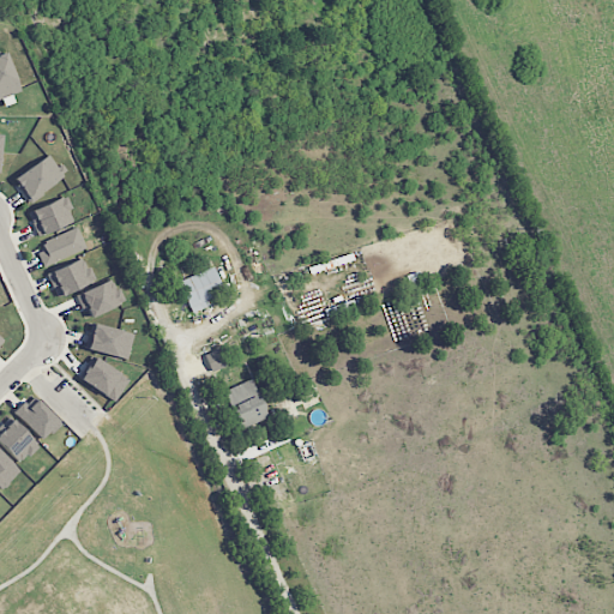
[(0,98),(20,92),(6,52),(0,54),(0,98)]
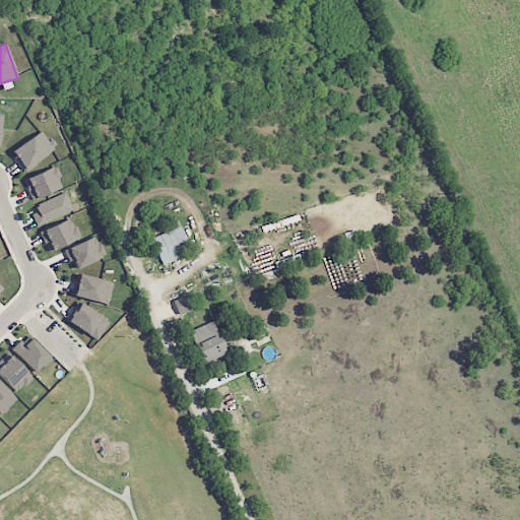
[(22,170),(55,151),(44,131),(10,150),(22,170)]
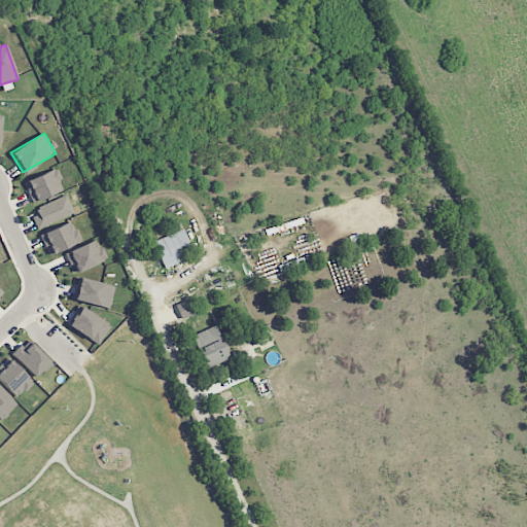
[(32,203),(63,191),(59,181),(62,180),(58,169),(24,181),(32,203)]
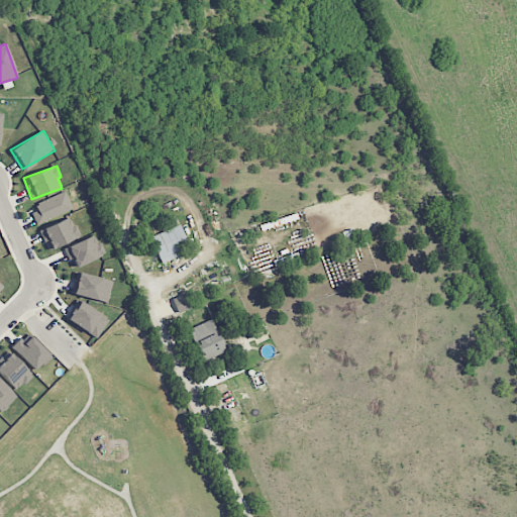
[(73,211),(66,192),(35,203),(38,211),(31,213),(35,224),(73,211)]
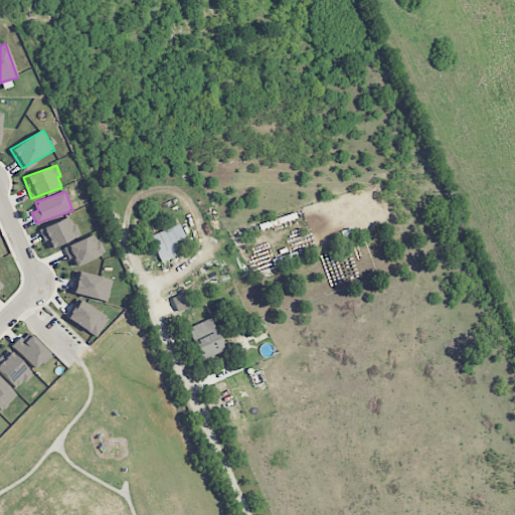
[(46,248),(78,237),(71,217),(39,228),(46,248)]
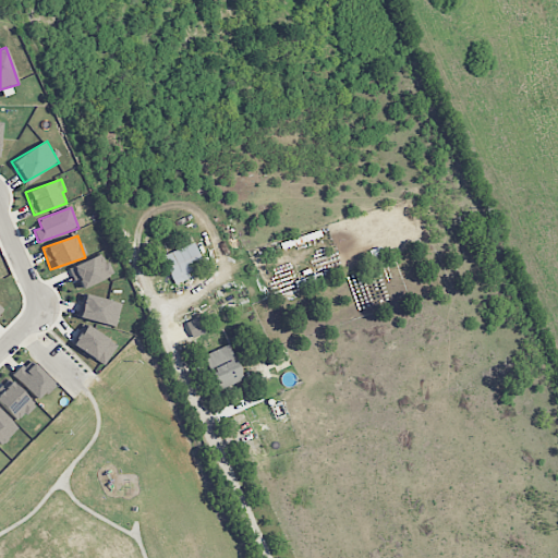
[(174,286),(189,279),(186,274),(204,265),(194,242),(161,256),(174,286)]
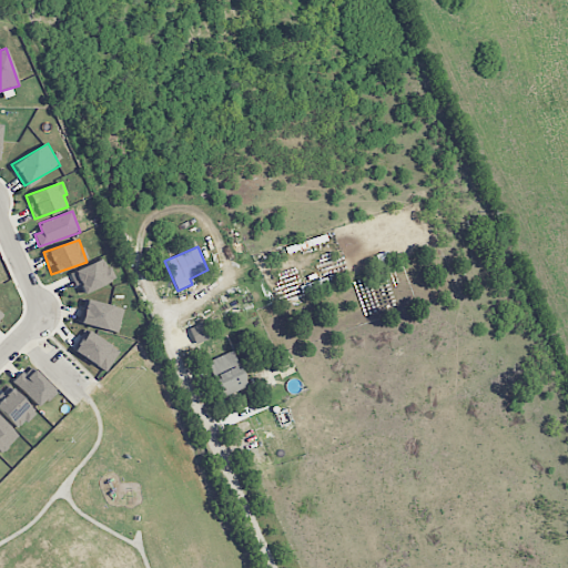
[(81,295),(114,281),(104,257),(71,273),(81,295)]
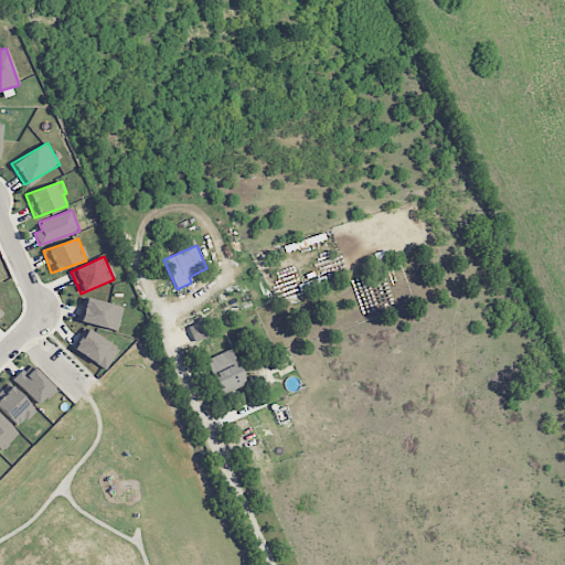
[(81,323),(117,330),(123,306),(85,299),(81,323)]
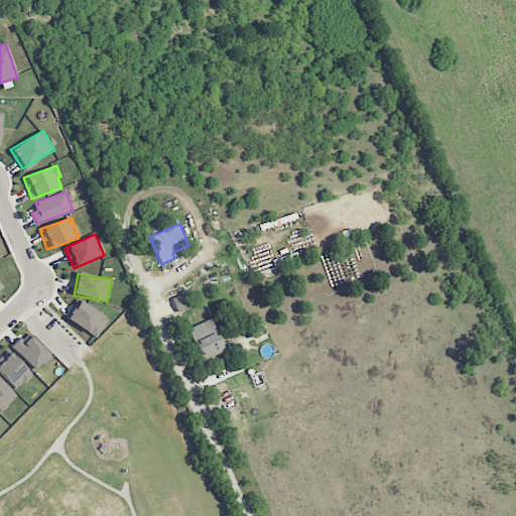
[(96,338),(108,319),(79,300),(67,319),(96,338)]
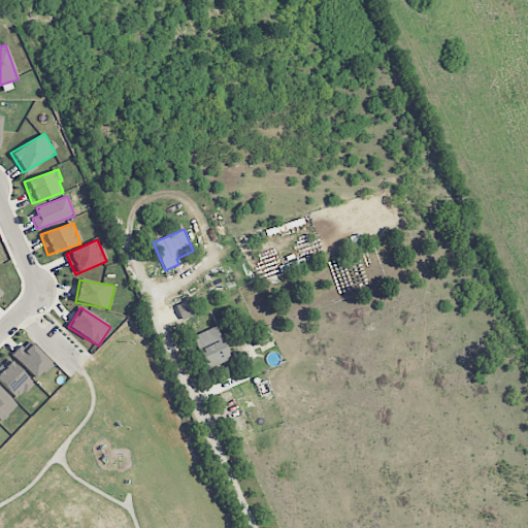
[(192,337),(207,370),(231,359),(217,326),(192,337)]
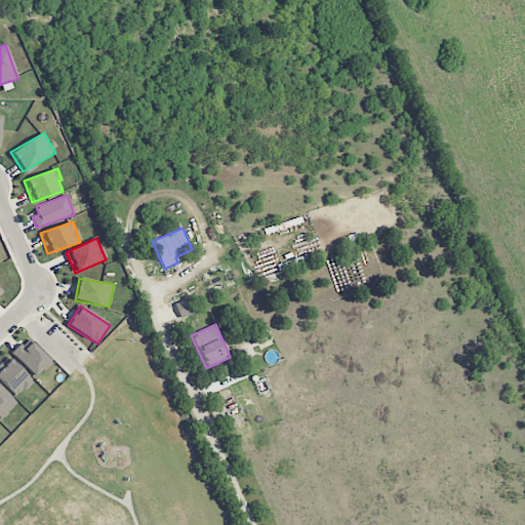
[(36,377),(51,362),(31,340),(25,347),(22,342),(11,352),(36,377)]
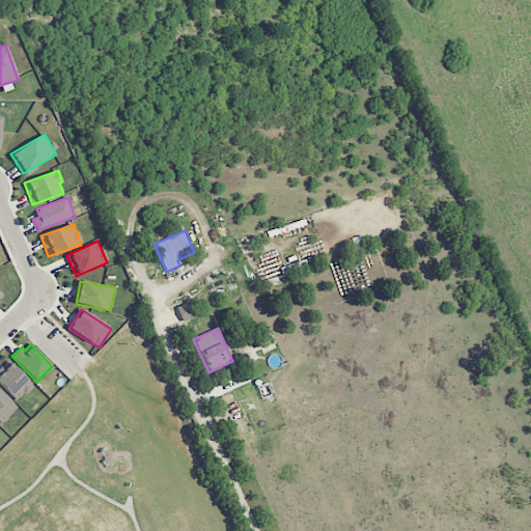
[(0,382),(19,399),(33,385),(10,363),(0,373),(0,382)]
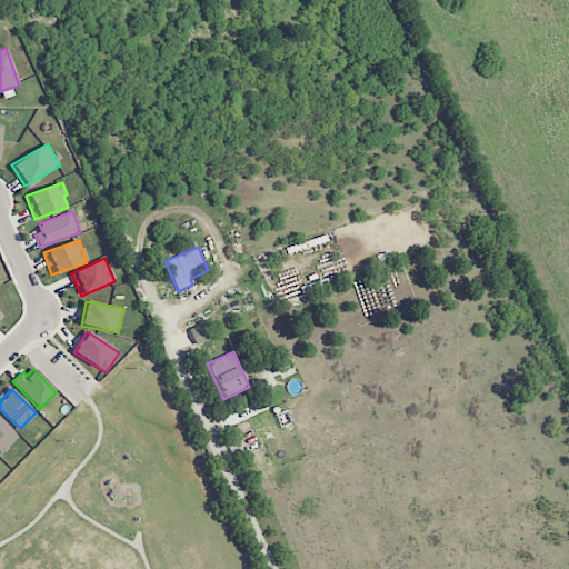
[(18,437),(0,418),(0,453),(1,455),(18,437)]
